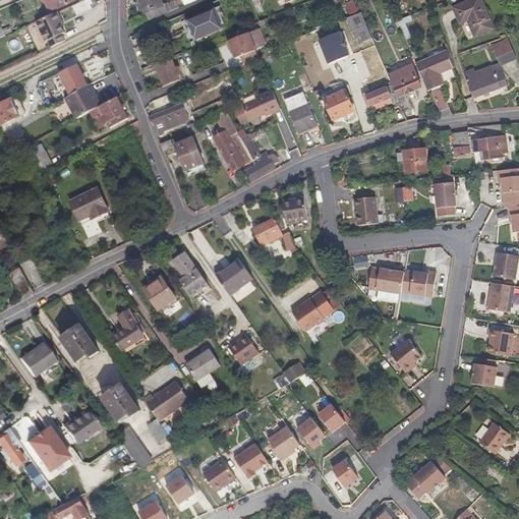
[(138,0),(147,18),(177,6),(176,5),(181,4),(180,0),(174,0),(171,0),(161,4),(159,0),(138,0)]
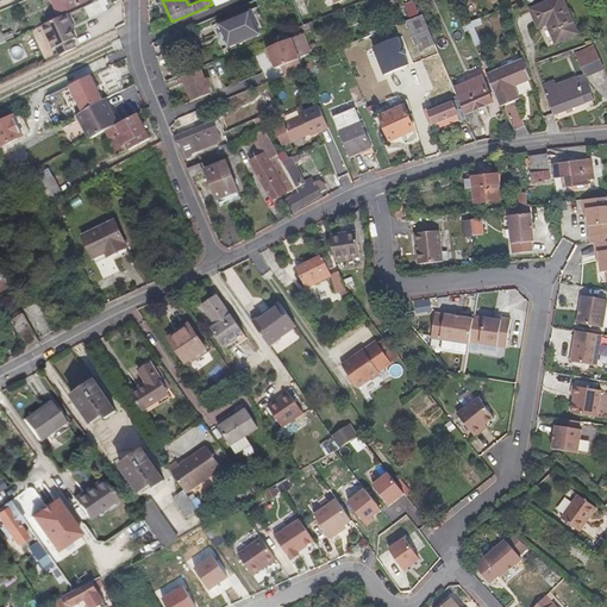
[(405,0),(402,1),(407,14),(418,11),(413,0),(405,0)]
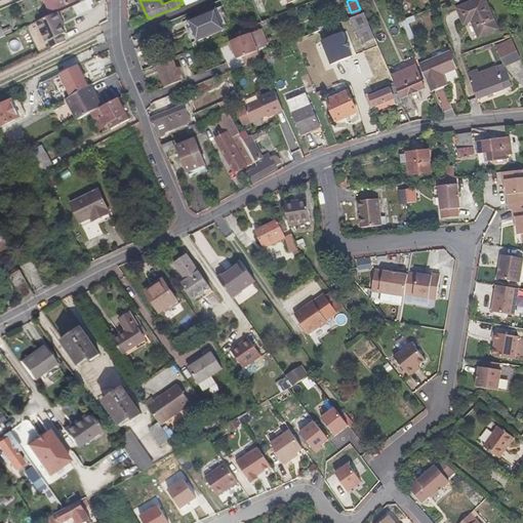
[(470,0),(449,10),(456,26),(460,24),(469,41),(490,30),(476,0),(470,0)]
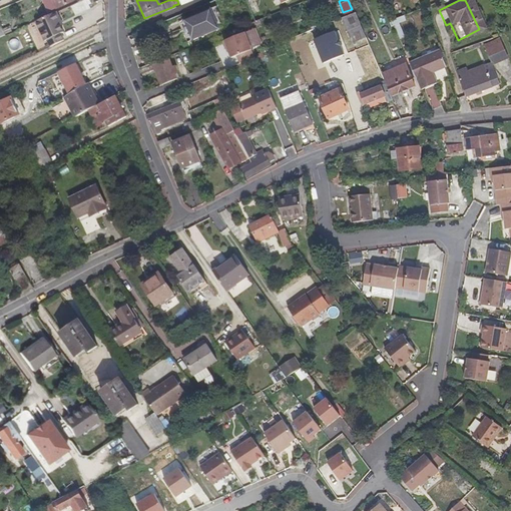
[(190,41),(217,30),(209,9),(181,20),(190,41)]
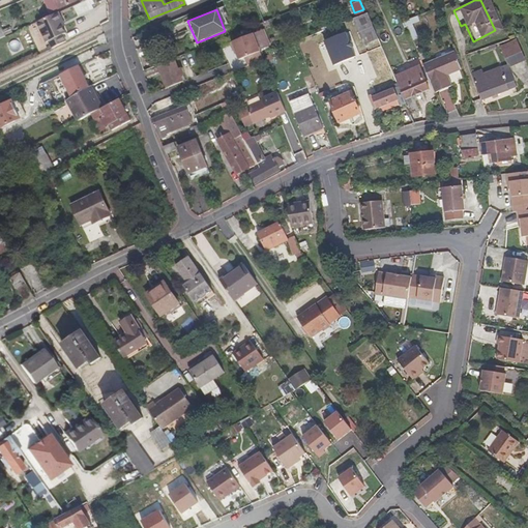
[(58,21),(61,20),(57,11),(35,21),(44,41),(47,40),(50,47),(64,40),(61,33),(64,32),(58,21)]
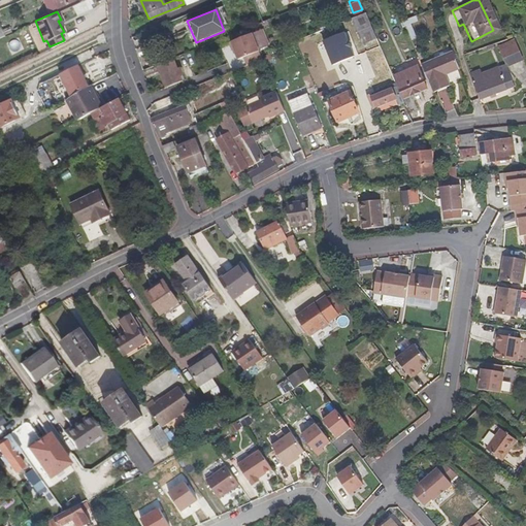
[(379,53),(361,14),(348,20),(359,46),(366,43),(370,56),(379,53)]
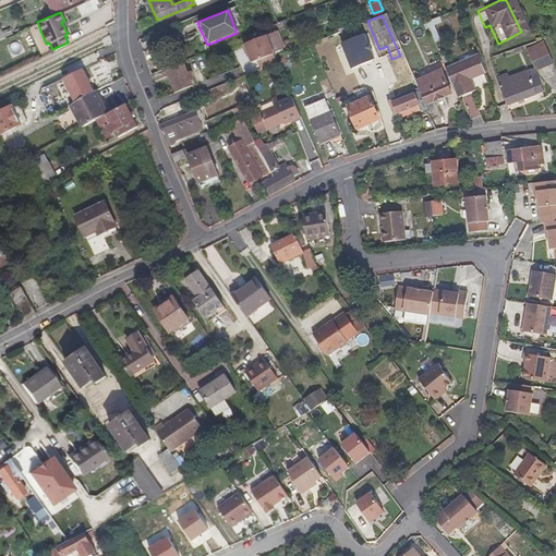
[(340,44),(351,69),(373,59),(369,49),(366,43),(362,34),(340,44)]
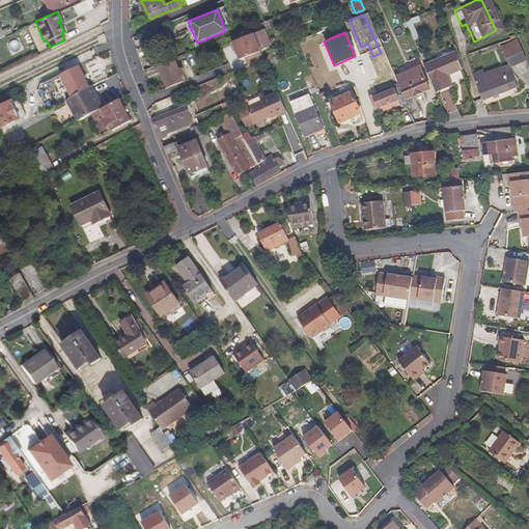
[(235,50),(240,60),(246,57),(249,65),(263,59),(261,55),(252,33),(229,43),(233,51),(235,50)]
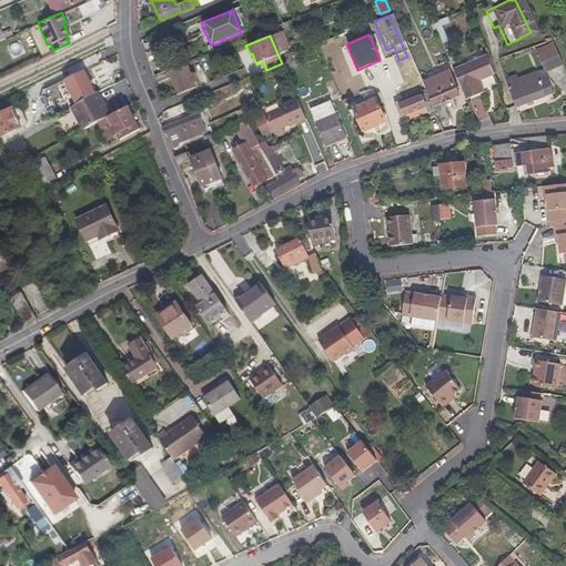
[(557,61),(549,44),(533,52),(541,69),(557,61)]
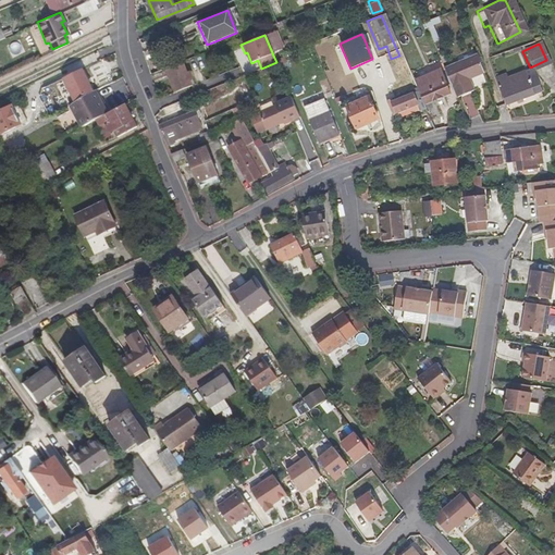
[(482,74),(476,57),(442,72),(455,99),(473,91),(469,79),(482,74)]
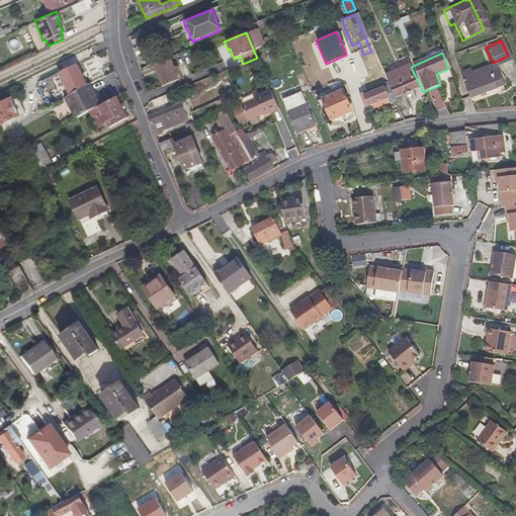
[(162,85),(176,80),(167,57),(153,63),(162,85)]
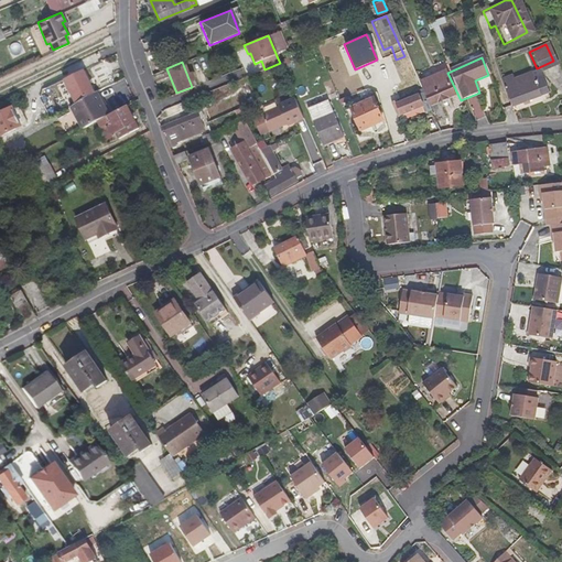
[(82,69),(62,79),(75,103),(95,93),(82,69)]
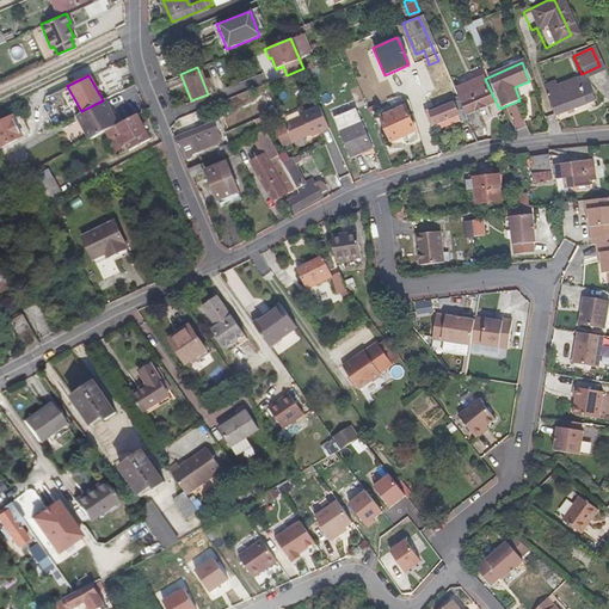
[(465,118),(472,133),(485,128),(477,109),(491,104),(480,79),(455,90),(466,115),(463,116),(465,118)]
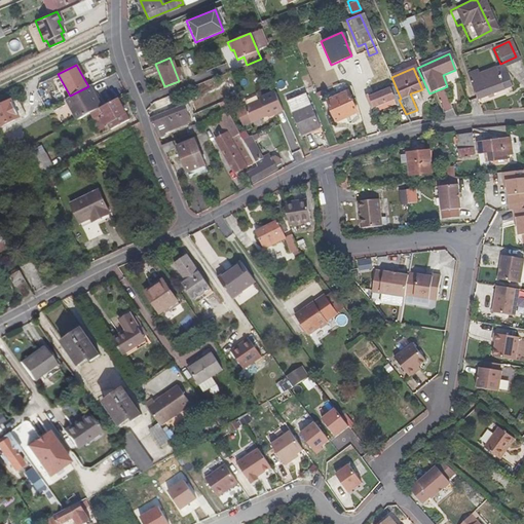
[(468,79),(477,100),(502,89),(495,73),(493,69),(468,79)]
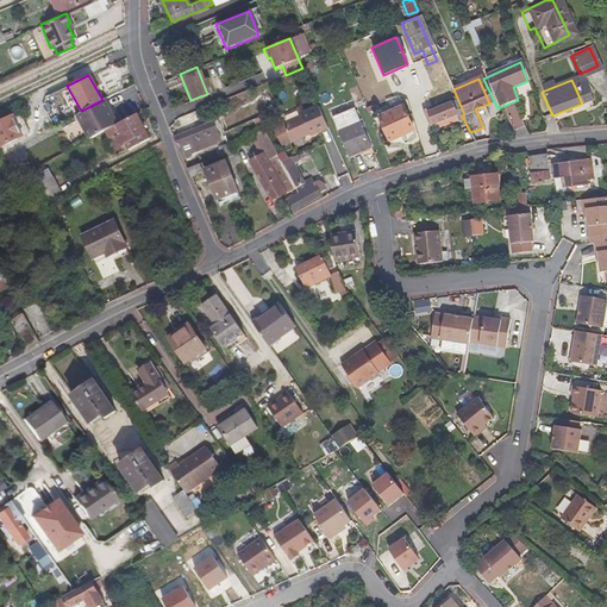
[(581,82),(574,85),(582,104),(589,100),(581,82)]
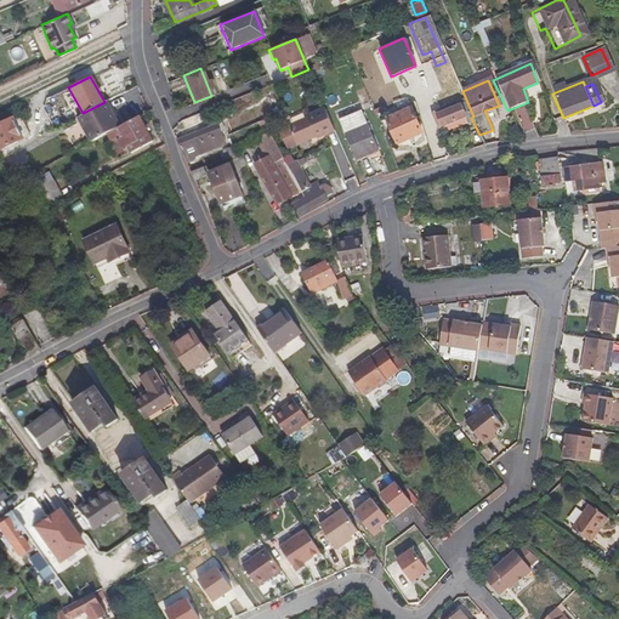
[(465,102),(463,98),(430,112),(431,115),(465,102)]
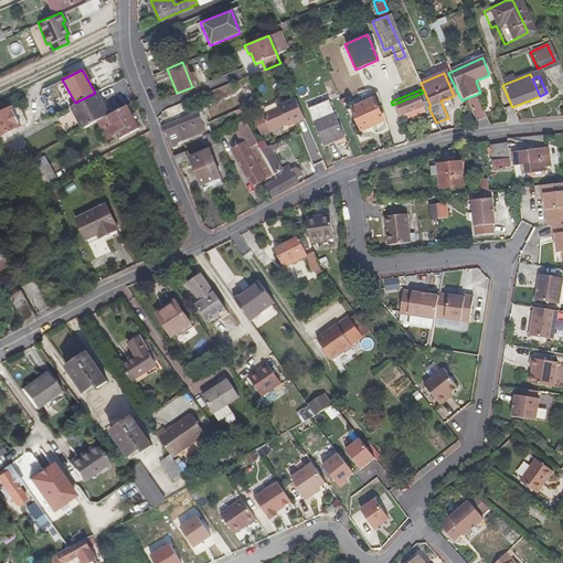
[(75,103),(71,106),(82,128),(97,119),(106,115),(101,103),(102,102),(97,92),(95,93),(75,103)]
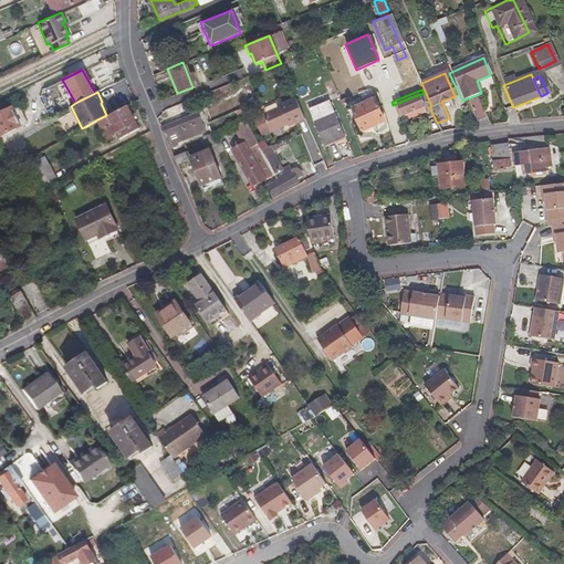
[(430,110),(429,107),(424,93),(393,105),(397,117),(419,108),(421,114),(430,110)]
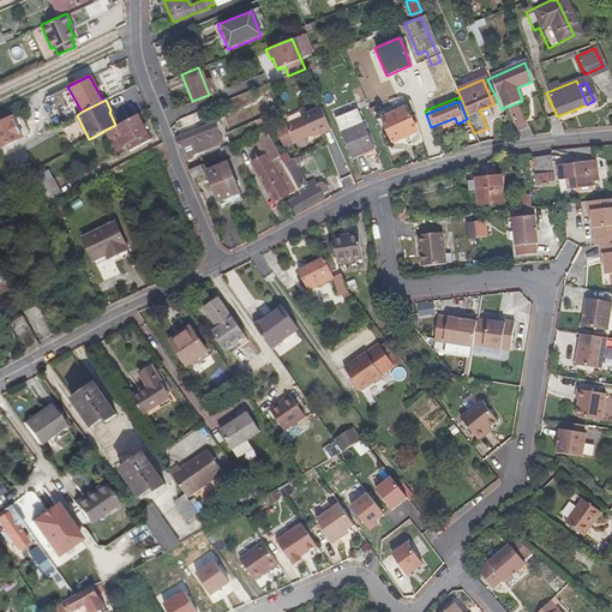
[(330,127),(321,106),(303,113),(303,115),(286,123),(293,141),(311,133),(312,136),(330,127)]
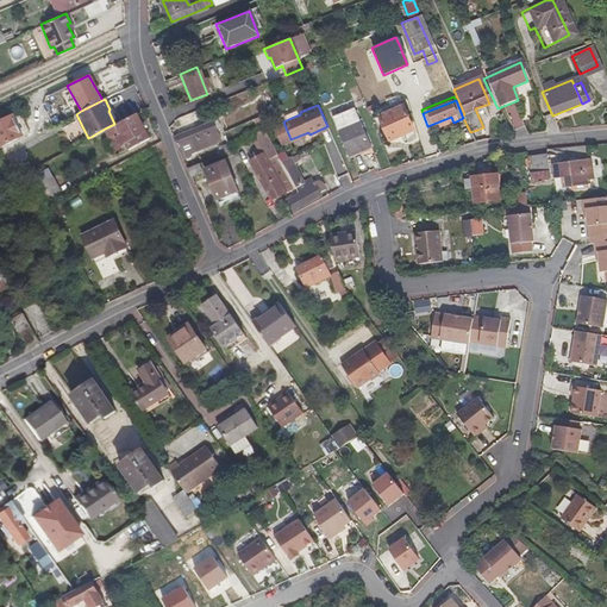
[(412,130),(402,106),(379,117),(388,139),(412,130)]
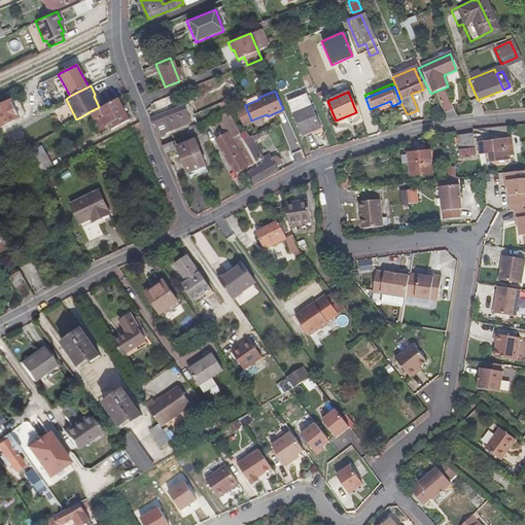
[(307,94),(287,102),(302,136),(320,128),(307,94)]
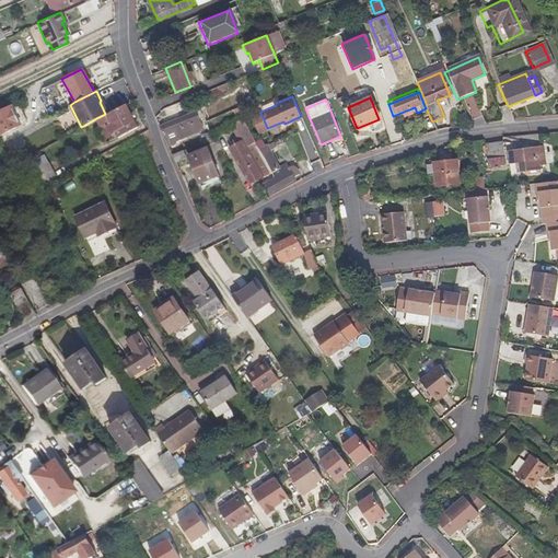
[(16,103),(0,109),(0,132),(26,120),(16,103)]
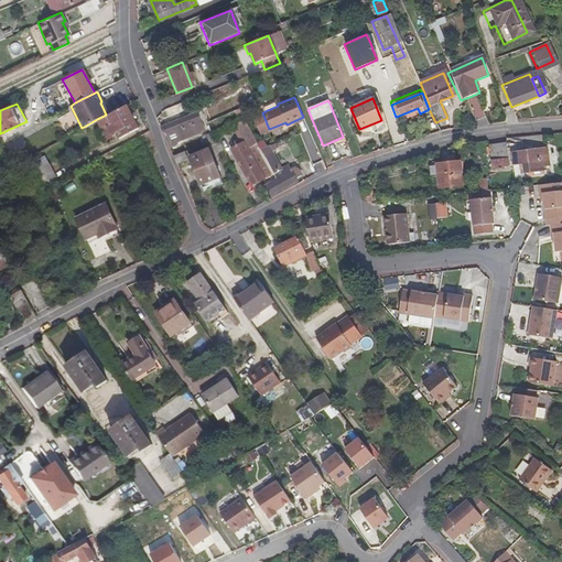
[(106,115),(97,119),(101,128),(106,126),(110,133),(115,132),(117,138),(137,128),(126,105),(106,115)]
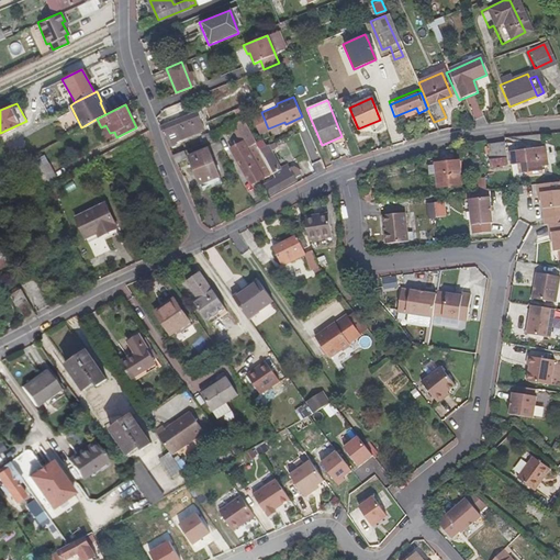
[(201,130),(194,112),(158,126),(161,134),(166,142),(177,138),(178,140),(201,130)]
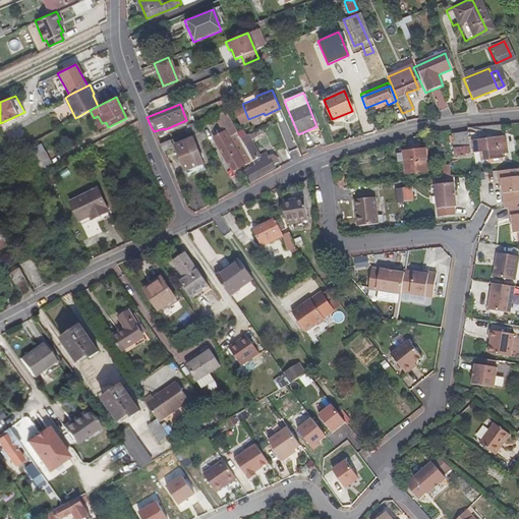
[(236,131),(229,116),(225,118),(228,122),(222,125),(228,136),(217,142),(232,170),(247,161),(233,132),(236,131)]
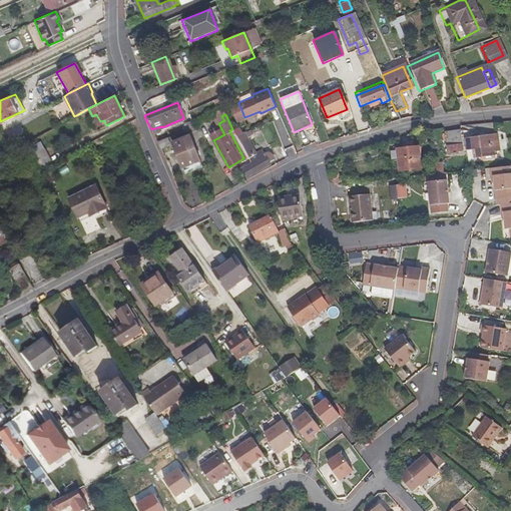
[(189,120),(182,123),(185,129),(192,126),(189,120)]
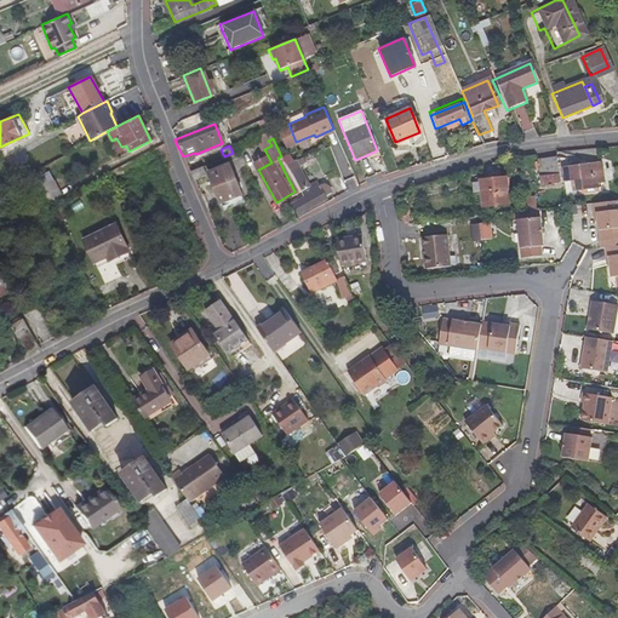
[(541,155),(537,155),(536,181),(554,181),(555,156),(541,155)]
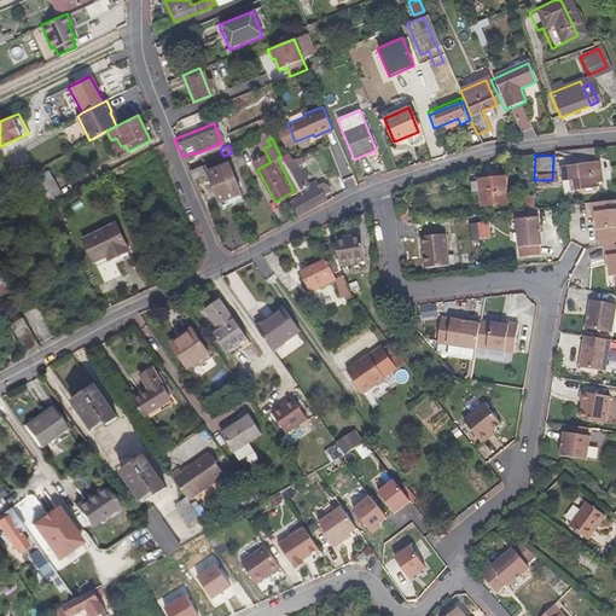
[(285,203),(291,214),(318,202),(324,198),(323,196),(330,193),(327,187),(324,187),(323,185),(319,187),(317,181),(308,185),(300,168),(297,169),(294,161),(286,163),(302,196),(285,203)]
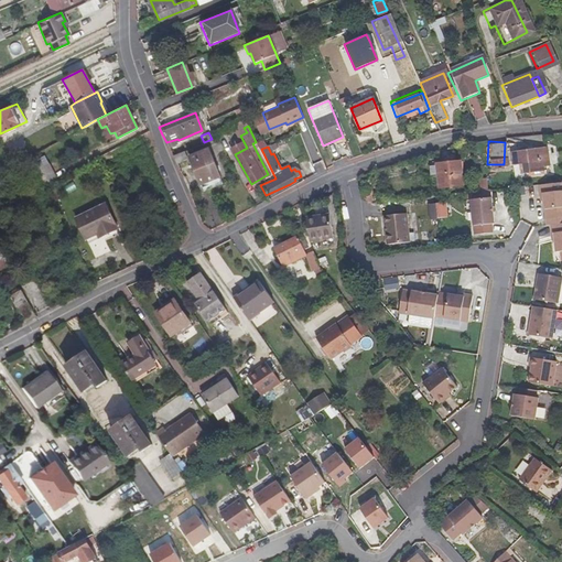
[(217,177),(206,149),(187,157),(198,184),(217,177)]
